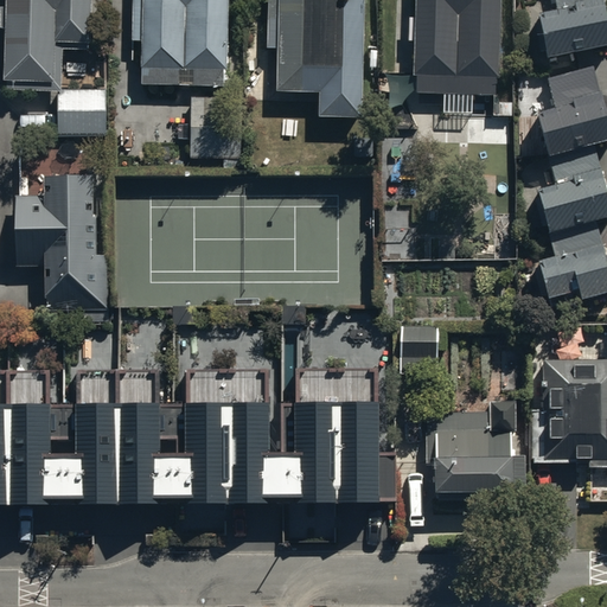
[(93,48),(91,0),(4,0),(4,90),(57,90),(57,132),(107,132),(107,88),(61,87),(61,48),(93,48)]
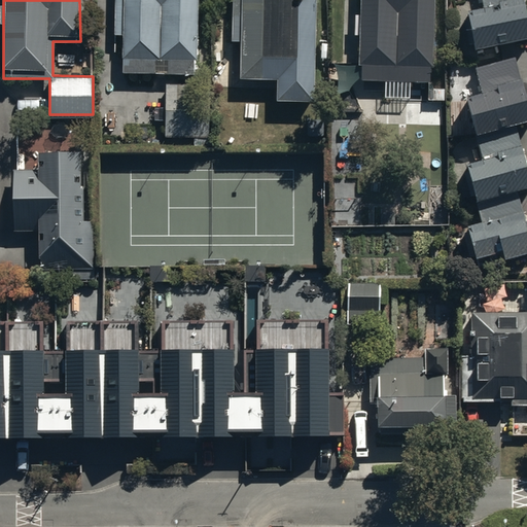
[(197,58),(197,0),(113,0),(114,33),(123,33),(123,57),(125,57),(125,71),(195,72),(195,57),(197,58)]
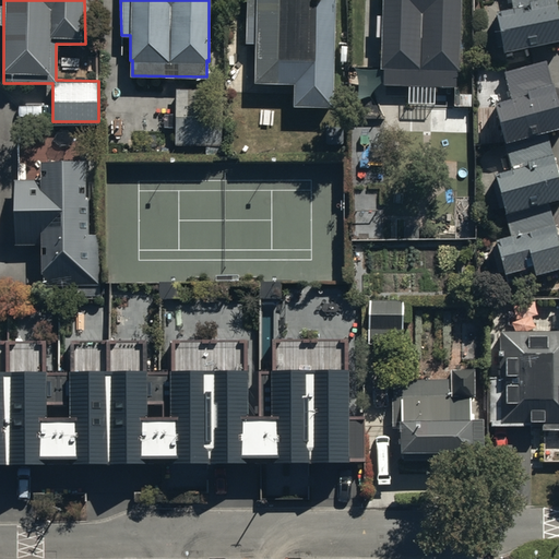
[(332,106),(334,0),(246,0),(246,42),(254,42),(253,81),(293,81),(293,105),(332,106)]
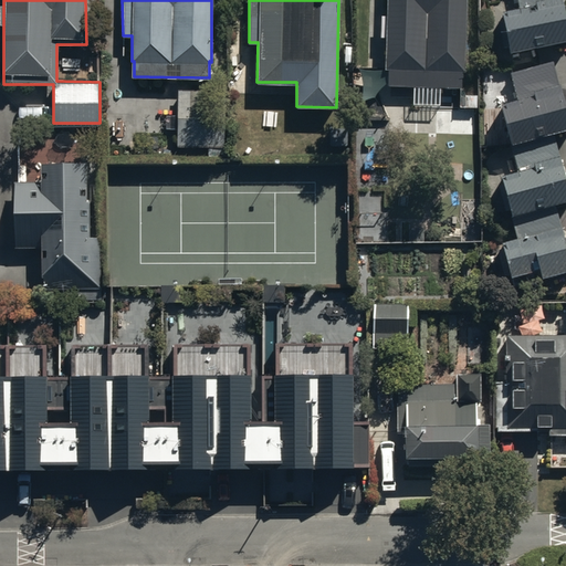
[(467,71),(467,0),(386,0),(386,14),(379,14),(379,35),(386,35),(386,67),(388,67),(388,84),(461,84),(461,71),(467,71)]
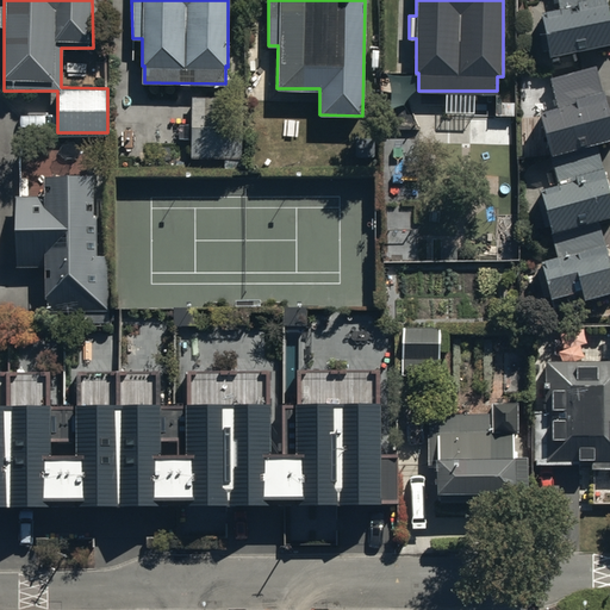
[(609,37),(609,20),(605,0),(558,0),(559,5),(541,8),(551,50),(609,37)]
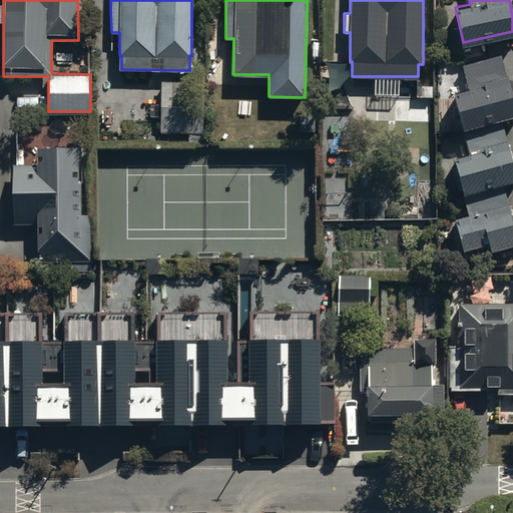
[(512,115),(512,100),(500,53),(463,63),(469,87),(453,91),(470,152),(453,157),(468,210),(454,214),(462,247),(489,239),(491,248),(512,241),(512,219),(503,183),(512,180),(512,160),(501,118),(512,115)]
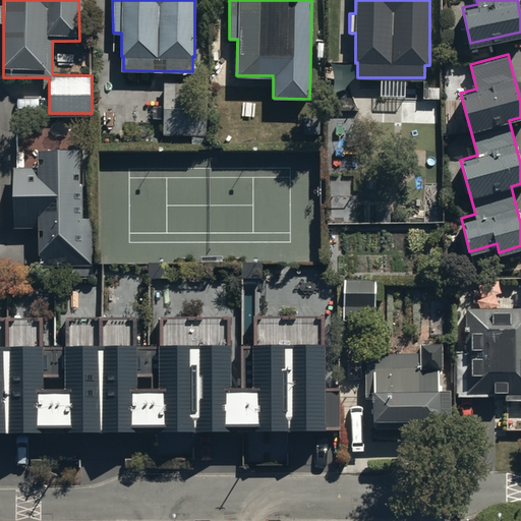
[(206,81),(164,80),(164,133),(206,133),(206,81)]
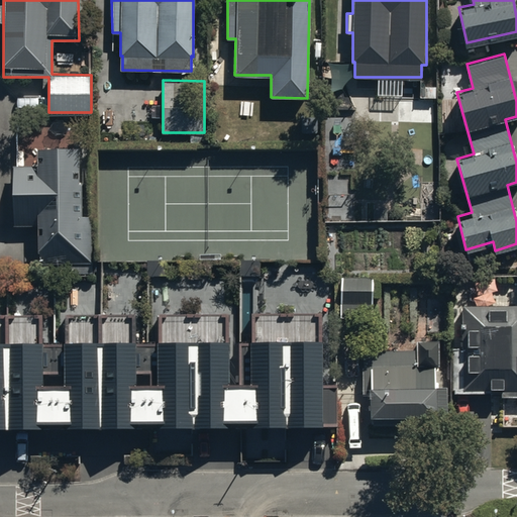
[(80,215),(78,145),(36,146),(36,163),(13,164),(15,224),(37,223),(38,264),(93,263),(91,214),(80,215)]
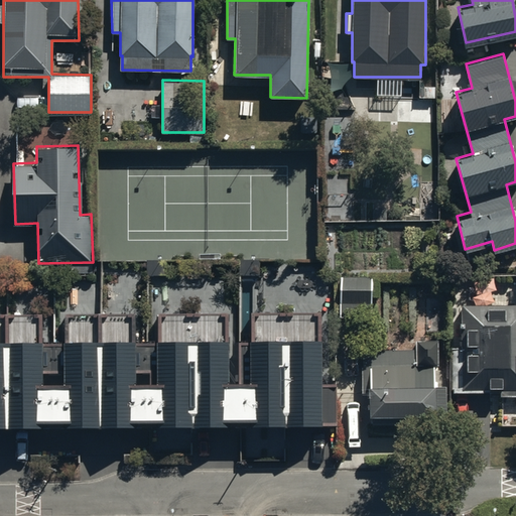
[(341,275),(340,316),(370,317),(371,276),(341,275)]
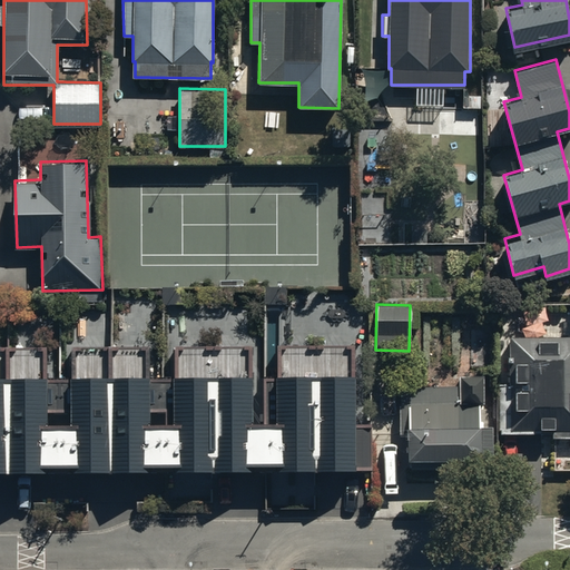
[(569,334),(510,335),(510,429),(541,429),(541,435),(569,435),(569,334)]
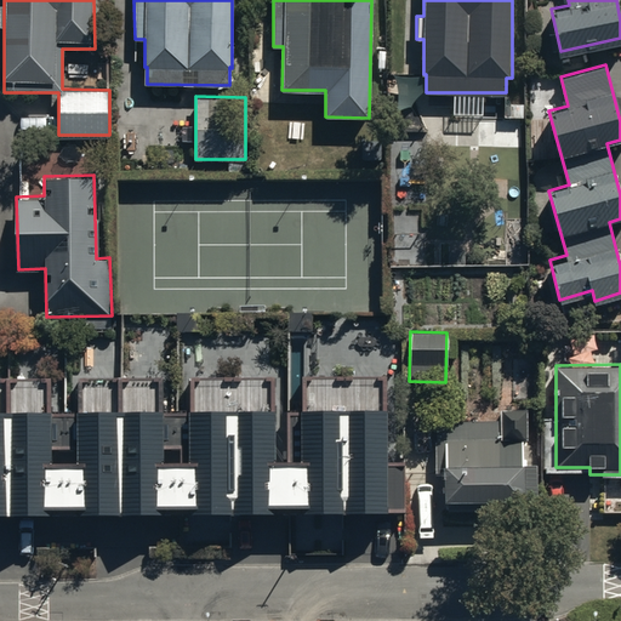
[(0,512),(387,513),(387,517),(405,517),(405,472),(387,472),(387,420),(289,420),(289,466),(274,466),(274,386),(193,386),(193,421),(166,421),(166,387),(79,387),(79,421),(51,421),(51,386),(0,385),(0,512)]
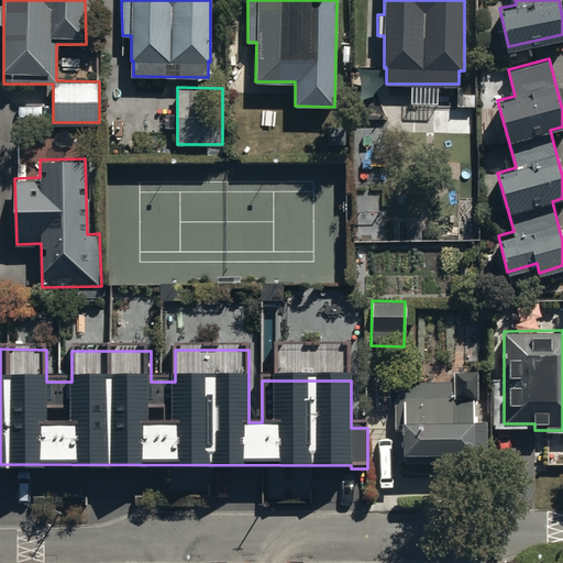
[(477,396),(477,370),(454,370),(454,398),(395,398),(395,428),(403,428),(403,449),(473,449),(473,396),(477,396)]
